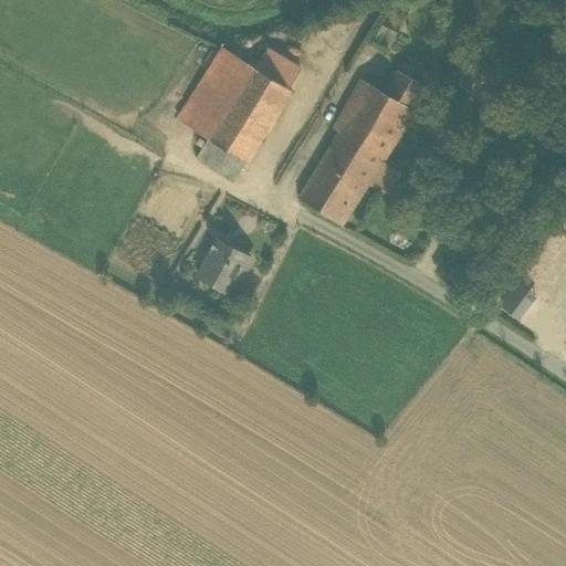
[(290,90),(287,88),(220,46),(176,121),(206,138),(194,158),(236,182),(290,90)]
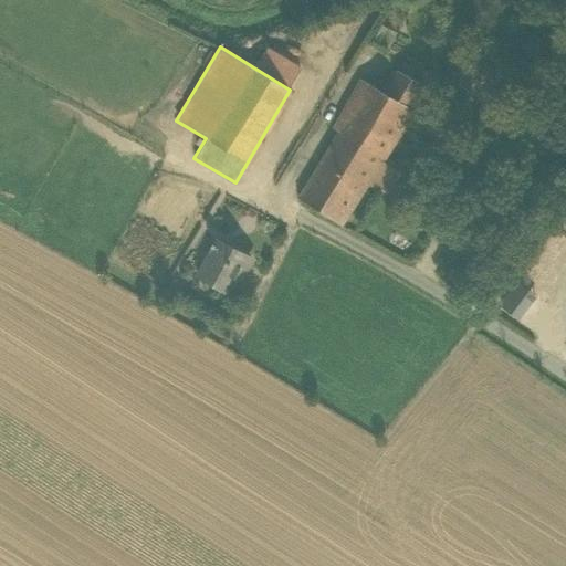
[(396,71),(383,92),(373,86),(301,198),(343,224),(415,112),(412,111),(426,87),(396,71)]
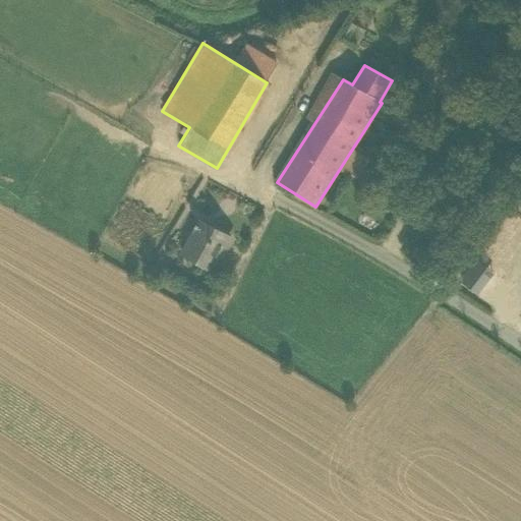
[(214,271),(231,238),(199,223),(184,255),(214,271)]
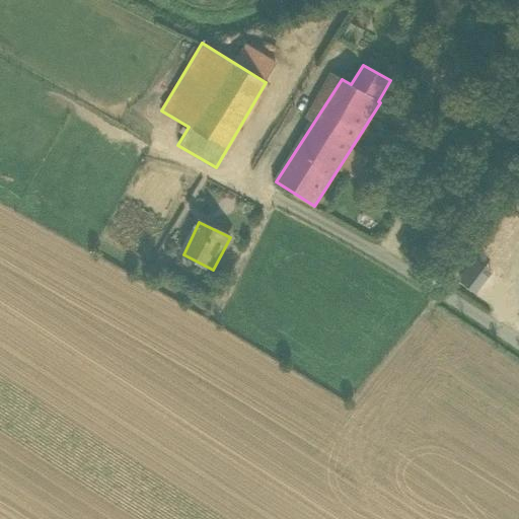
[(474,291),(484,280),(466,267),(457,279),(474,291)]
